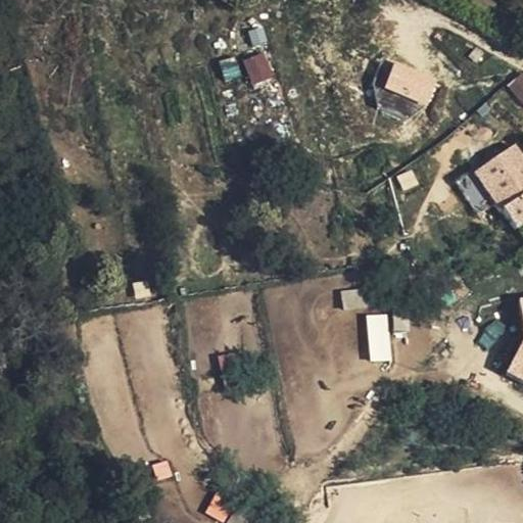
[(253,85),(275,75),(263,50),(241,60),(253,85)]
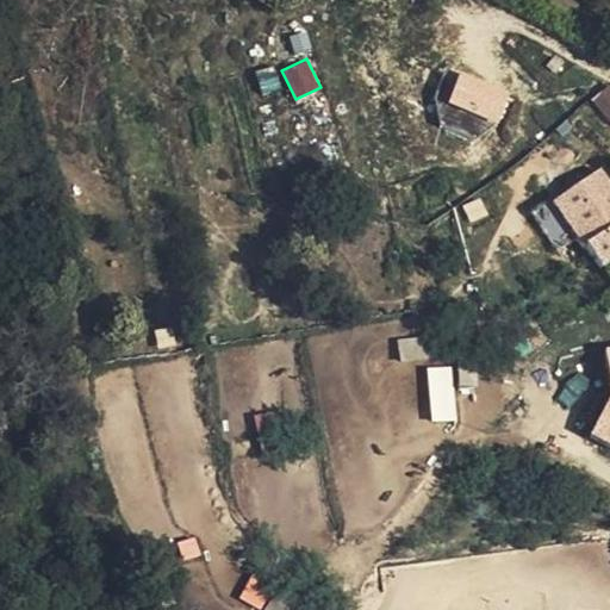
[(440,120),(487,141),(509,91),(461,70),(440,120)]
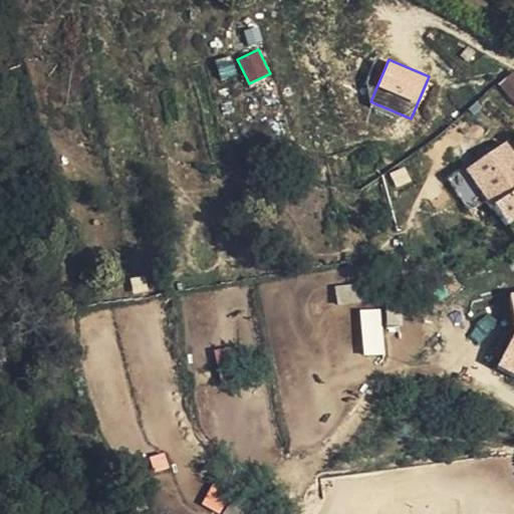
[(452,175),(476,210),(513,187),(513,179),(493,150),(452,175)]
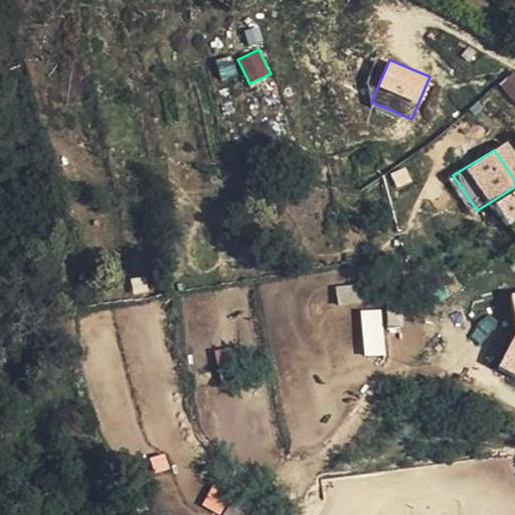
[(489,227),(514,212),(514,187),(477,210),(489,227)]
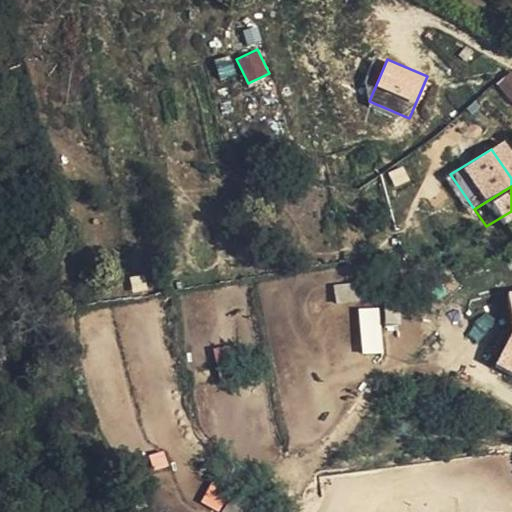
[(354,282),(335,283),(336,303),(355,302),(354,282)]
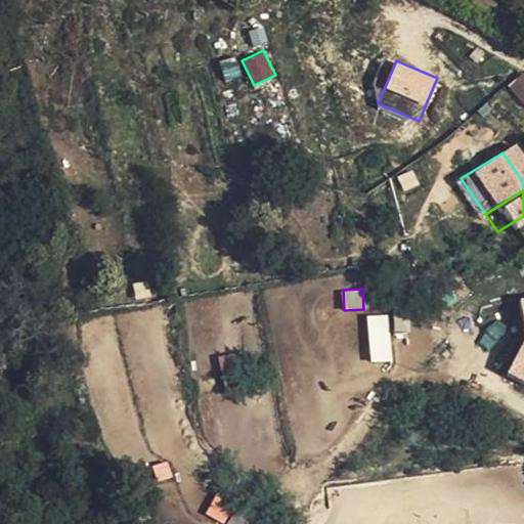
[(391,360),(388,314),(367,315),(370,361),(391,360)]
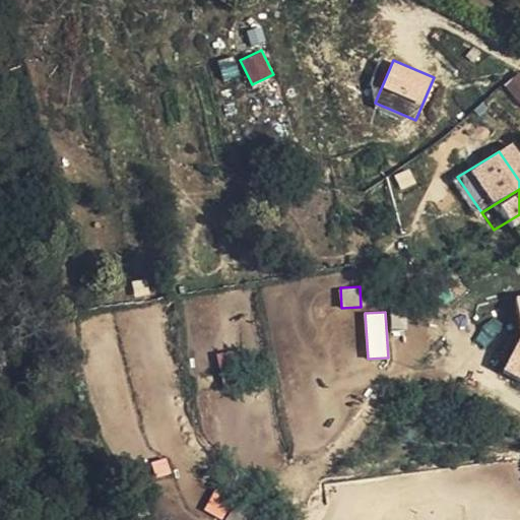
[(519,337),(504,341),(490,384),(519,395),(519,337)]
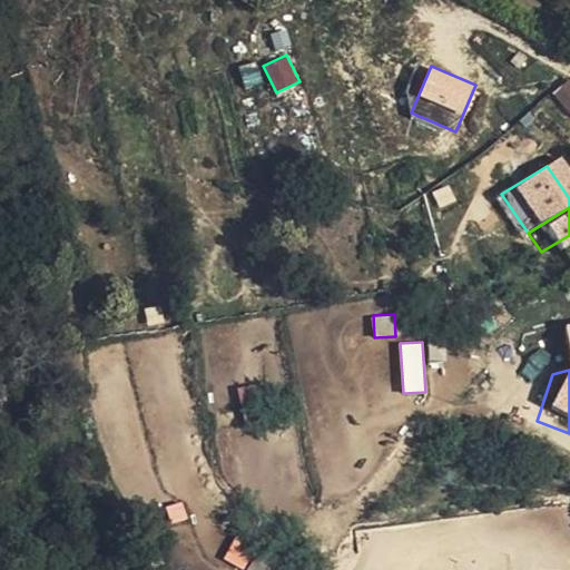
[(242,406),(259,402),(255,384),(237,387),(242,406)]
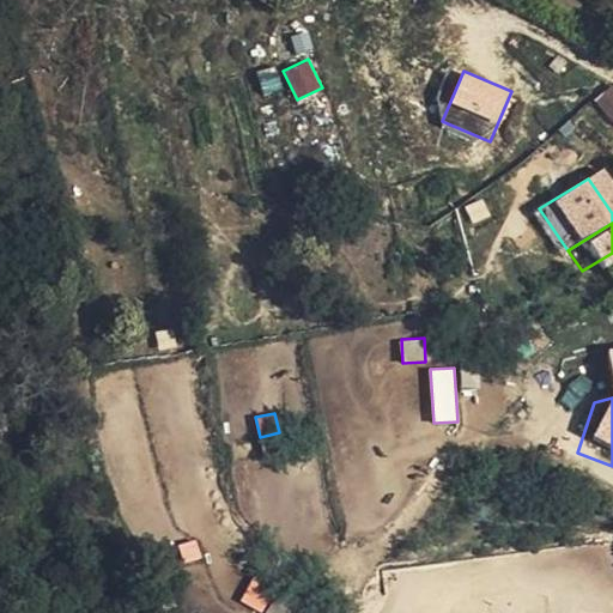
[(198,538),(176,545),(182,566),(205,559),(198,538)]
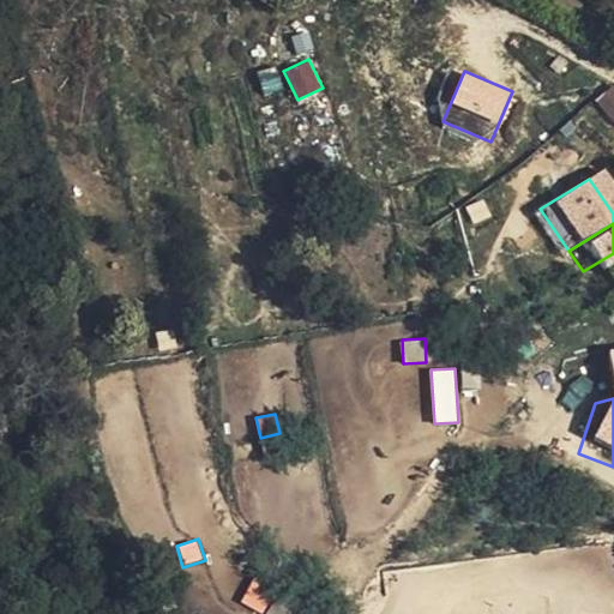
[(240,605),(264,613),(275,589),(250,579),(240,605)]
